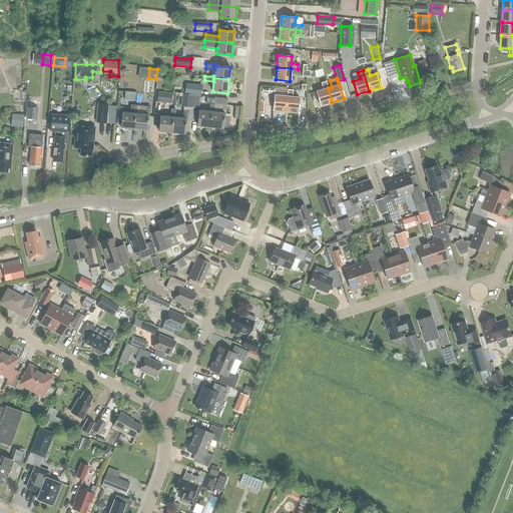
[(148,79),(147,91),(155,92),(155,79),(148,79)]
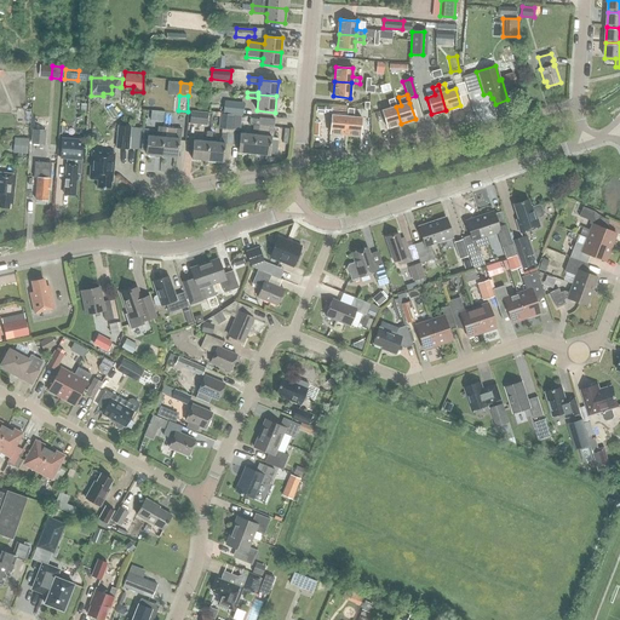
[(390,109),(382,112),(386,127),(401,124),(396,107),(394,99),(388,101),(390,109)]
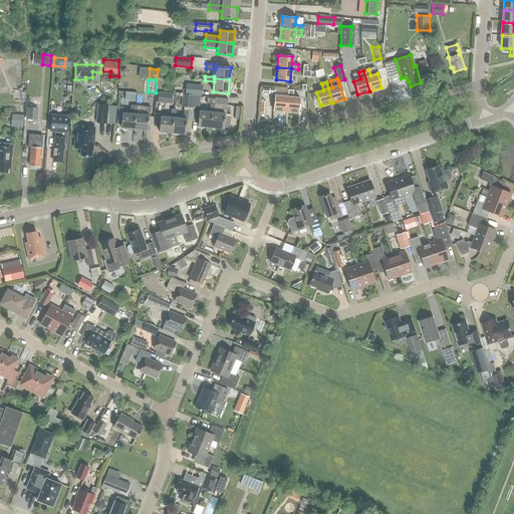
[(201,95),(202,85),(186,84),(185,94),(201,95)]
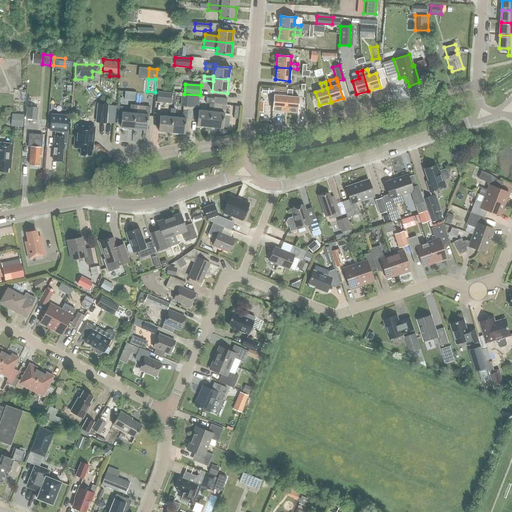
[(284,111),(297,112),(298,97),(291,97),(291,90),(286,89),(286,96),(284,111)]
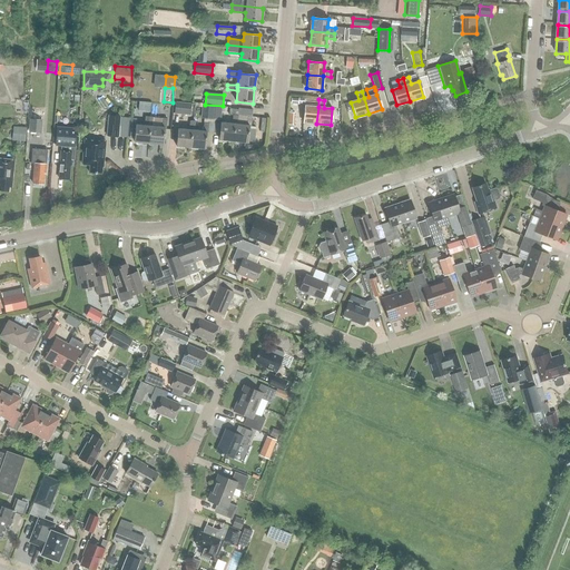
[(175,114),(190,116),(192,104),(176,101),(175,114)]
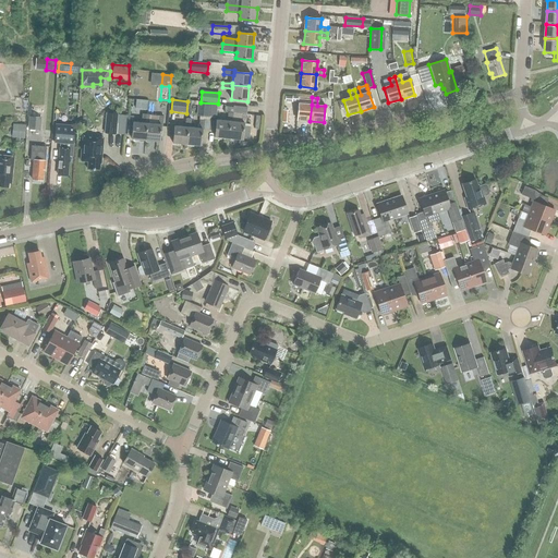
[(196,116),(209,117),(210,104),(198,102),(196,116)]
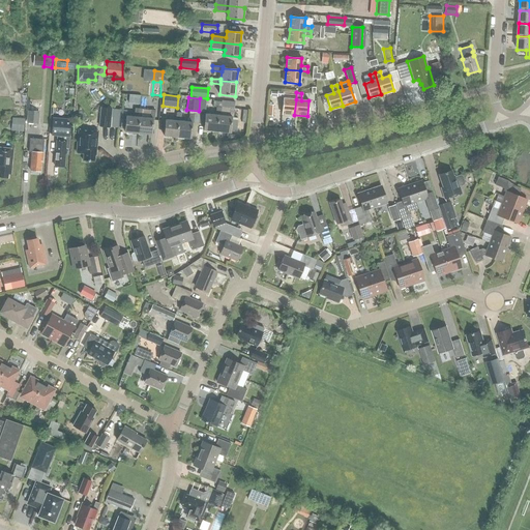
[(283,98),(282,113),(294,115),(296,99),(283,98)]
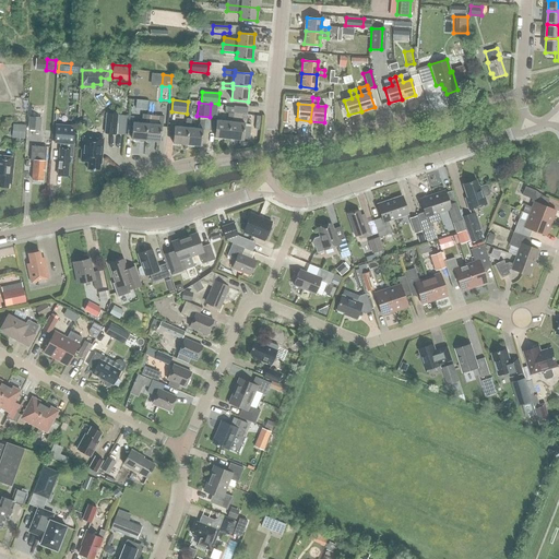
[(214,137),(228,138),(230,121),(233,121),(233,114),(234,113),(234,107),(225,106),(224,113),(228,113),(227,121),(216,120),(214,137)]
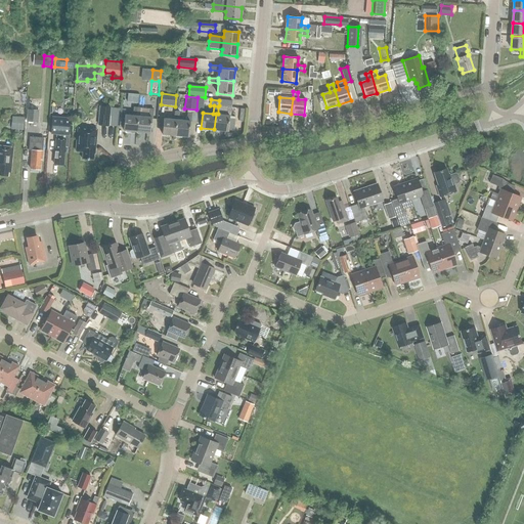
[(216,114),(214,129),(227,130),(228,116),(230,116),(231,100),(219,99),(219,100),(219,105),(218,106),(218,114),(216,114)]
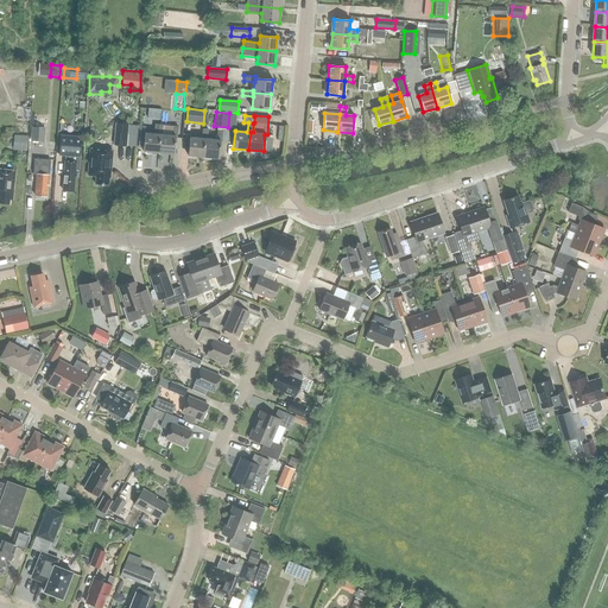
[(113,145),(126,146),(128,124),(115,122),(113,145)]
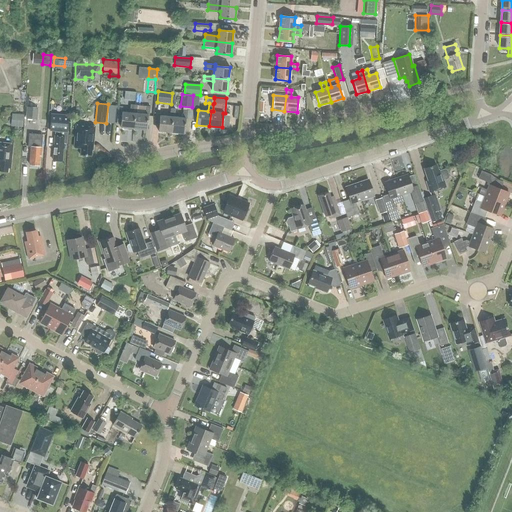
[(137,113),(137,105),(130,104),(129,112),(122,111),(120,127),(133,128),(135,113),(137,113)]
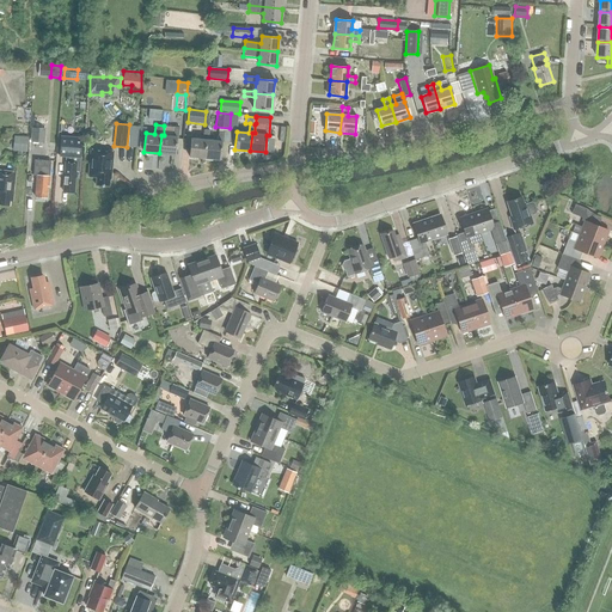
[(179,127),(164,126),(164,135),(161,135),(159,153),(175,155),(177,136),(178,138),(179,127)]
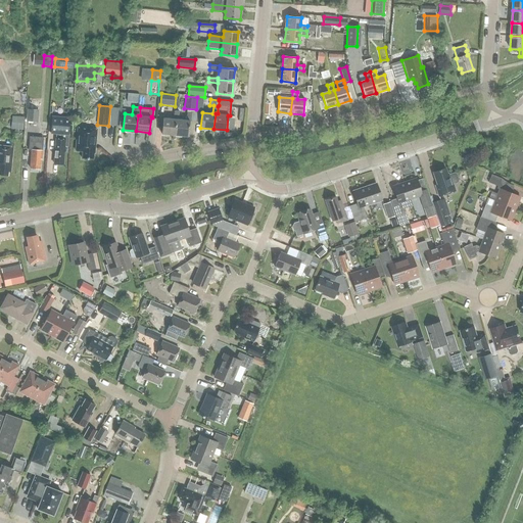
[(26,122),(38,122),(39,110),(27,109),(26,122)]
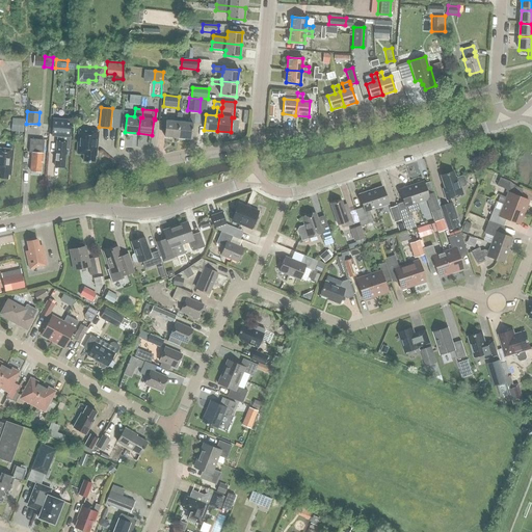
[(164,136),(178,137),(180,121),(182,122),(182,113),(178,112),(177,121),(166,120),(164,136)]
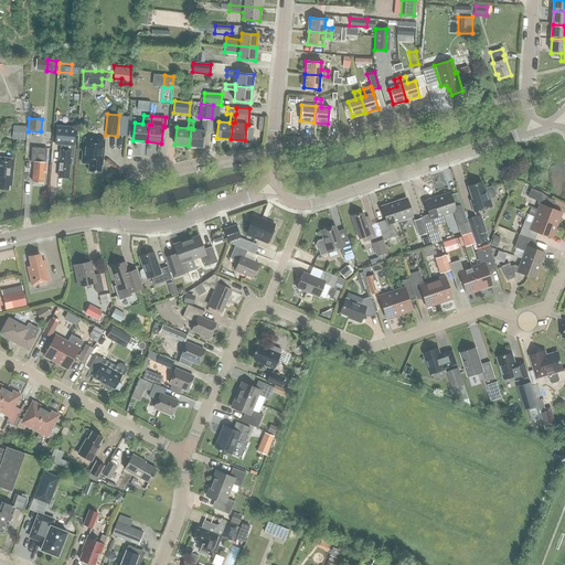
[(191,128),(189,146),(203,147),(204,131),(206,131),(206,121),(202,121),(201,129),(193,129),(191,128)]
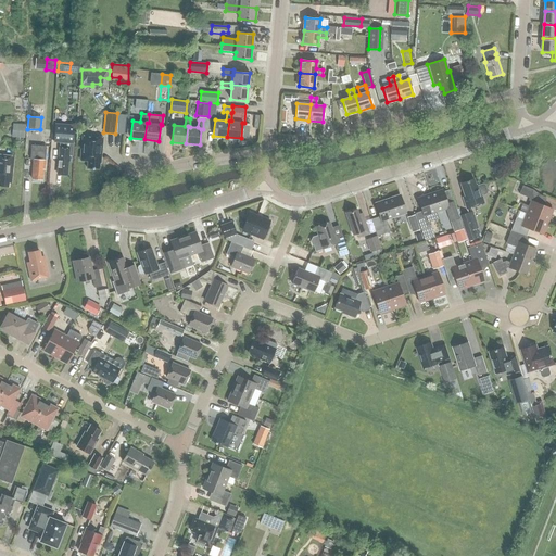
[(59,153),(58,174),(67,175),(68,161),(70,161),(71,155),(73,156),(75,125),(55,123),(53,141),(61,141),(60,153),(59,153)]
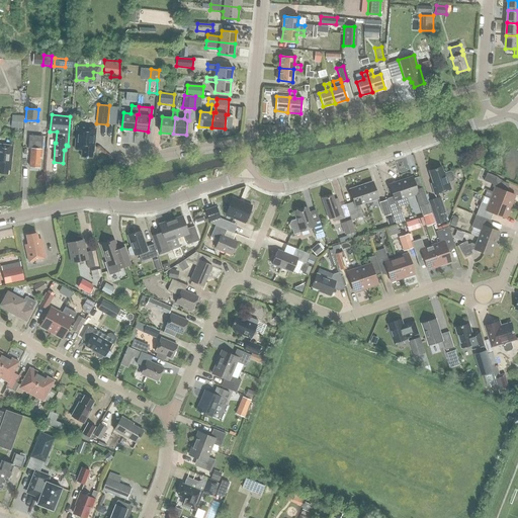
[(23,128),(24,116),(16,115),(15,127),(23,128)]
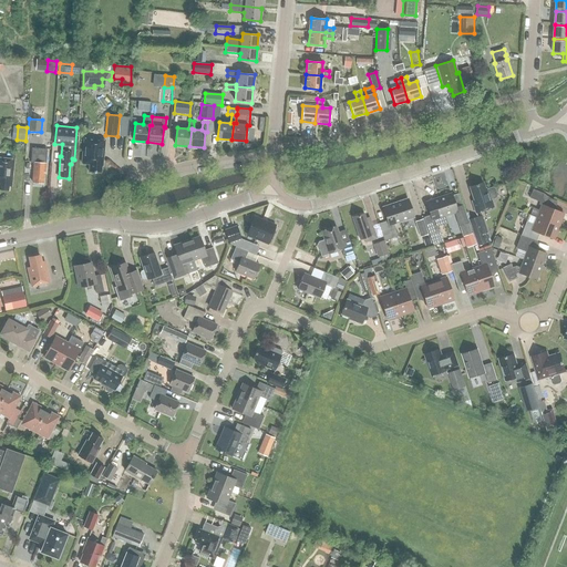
[(89,172),(101,173),(102,173),(102,166),(103,166),(105,140),(83,137),(81,164),(89,165),(89,172)]
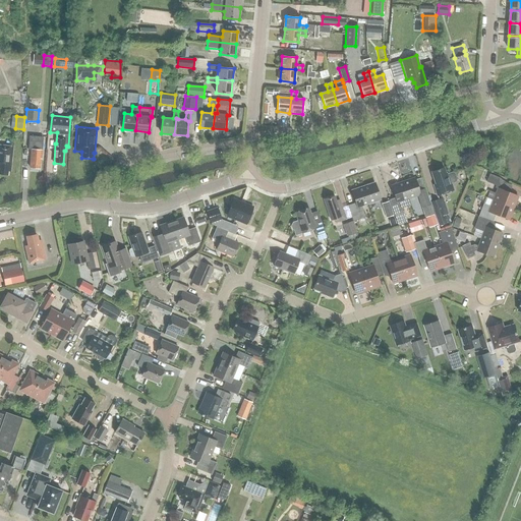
[(30,135),(30,139),(29,148),(32,149),(31,168),(40,168),(40,159),(42,159),(43,149),(42,149),(43,137),(30,135)]
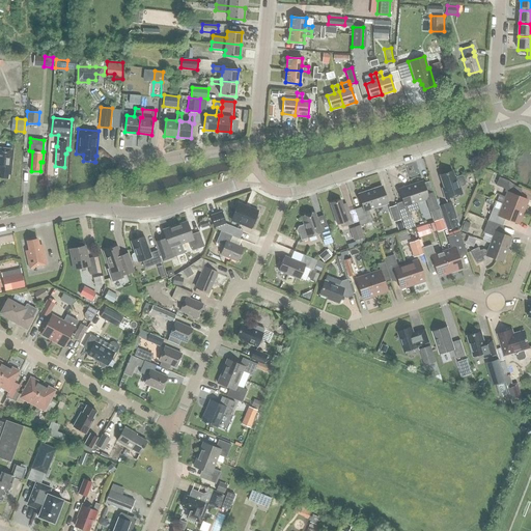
[(0,177),(8,178),(8,174),(10,174),(14,149),(0,148),(0,177)]
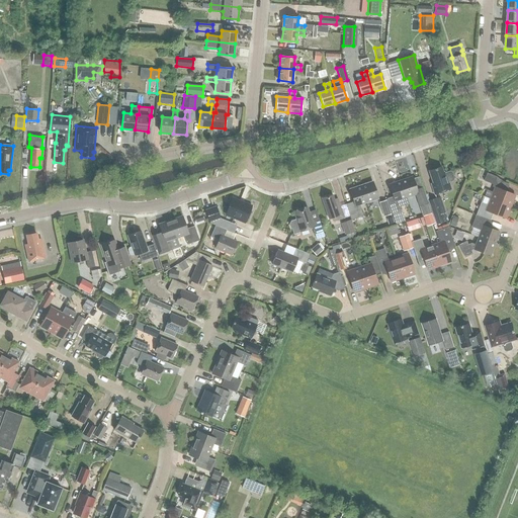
[(448,181),(452,179),(453,177),(451,172),(449,171),(445,172),(444,171),(442,171),(441,166),(428,170),(433,182),(431,183),(434,193),(450,188),(448,181)]
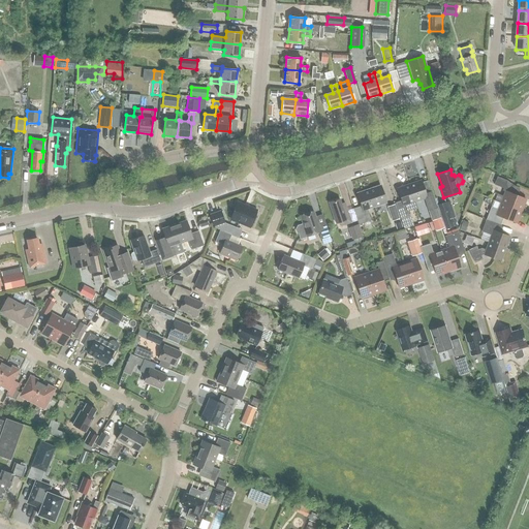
[(506,180),(496,176),(494,184),(503,188),(506,180)]
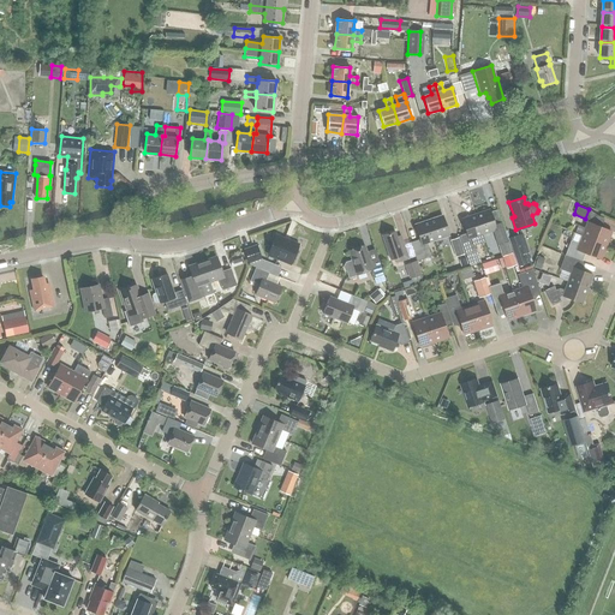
[(507,240),(501,221),(494,224),(489,209),(475,213),(482,233),(493,230),(497,244),(507,240)]
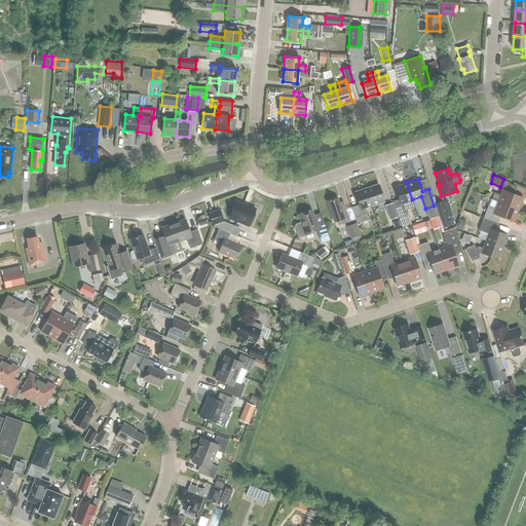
[(414,205),(412,199),(406,182),(395,186),(399,198),(392,200),(398,217),(406,214),(405,209),(414,205)]
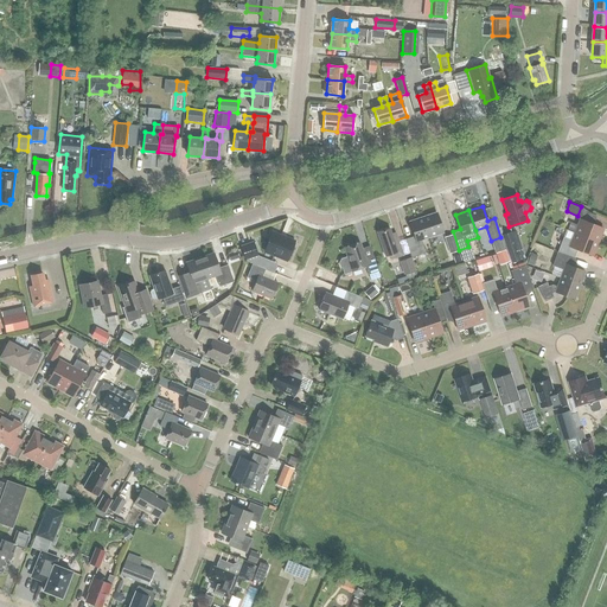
[(442,232),(436,212),(422,217),(429,237),(442,232)]
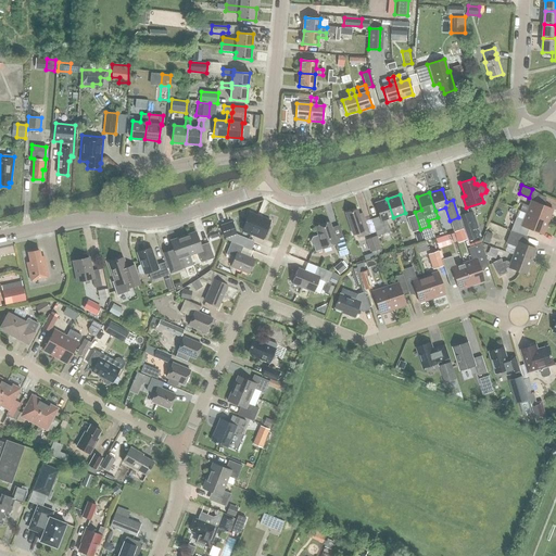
[(386,219),(393,217),(387,199),(375,202),(379,216),(371,218),(377,236),(390,231),(386,219)]
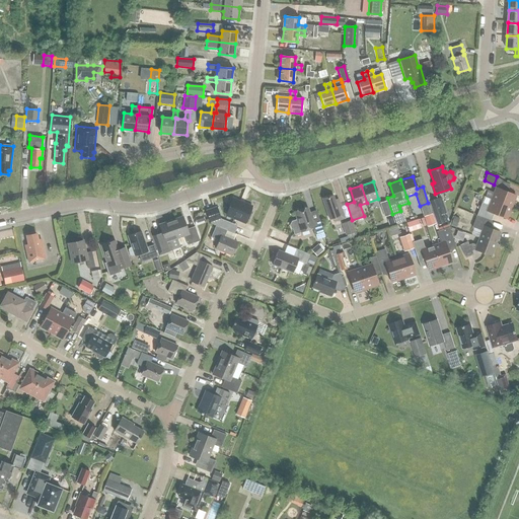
[(515,195),(495,187),(491,199),(511,206),(515,195)]
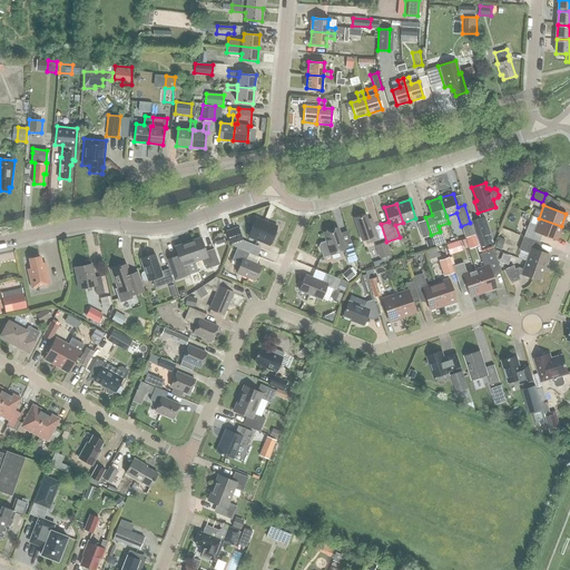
[(367,219),(365,214),(354,218),(361,241),(366,238),(367,243),(379,239),(371,217),(367,219)]
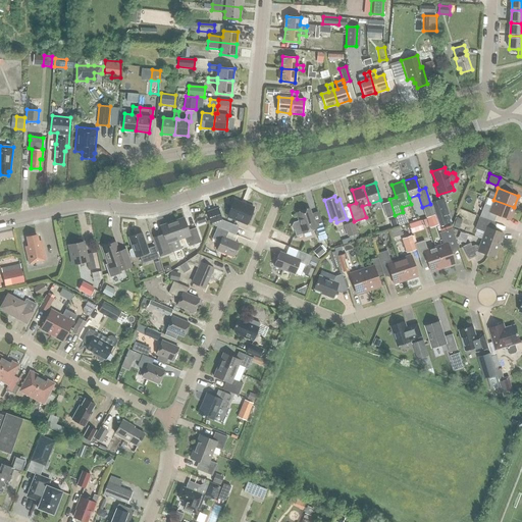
[(460,208),(473,213),(477,201),(464,196),(460,208)]
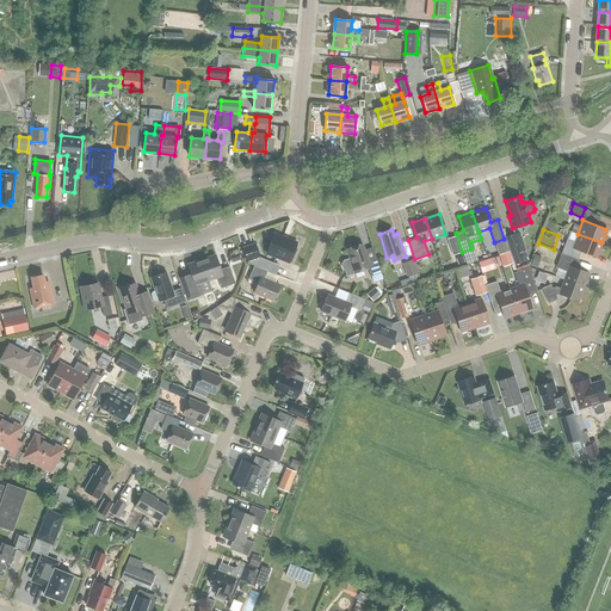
[(514,233),(505,236),(514,265),(529,260),(524,247),(519,248),(514,233)]
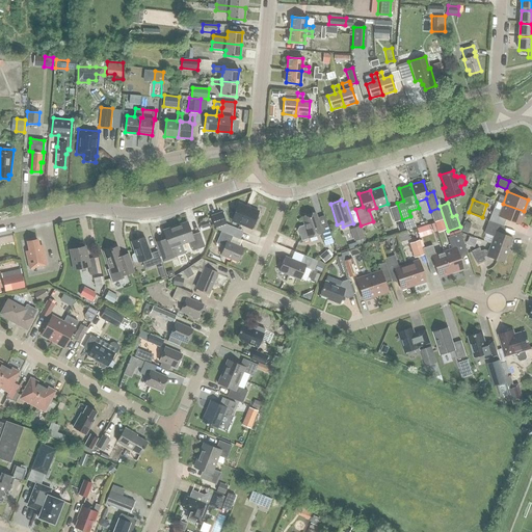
[(251,228),(258,212),(238,204),(232,219),(251,228)]
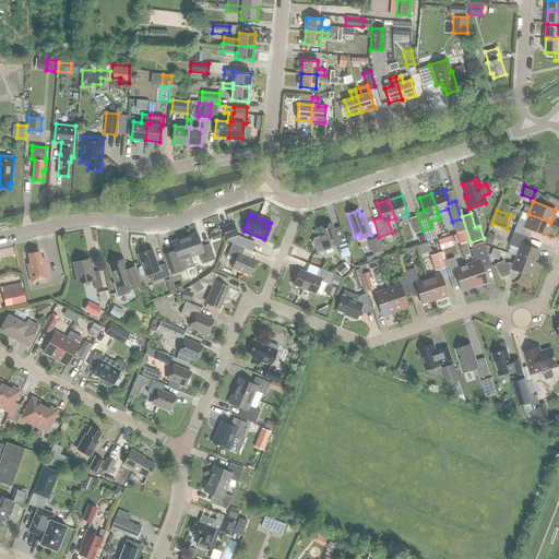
[(545,235),(550,222),(528,214),(526,221),(520,218),(518,224),(524,226),(523,226),(545,235)]
